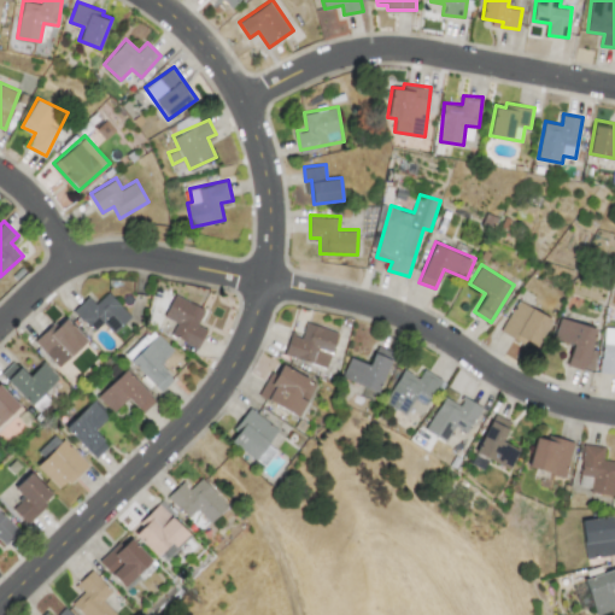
[(97,303),(89,294),(74,309),(97,333),(115,316),(122,323),(132,315),(109,291),(97,303)]
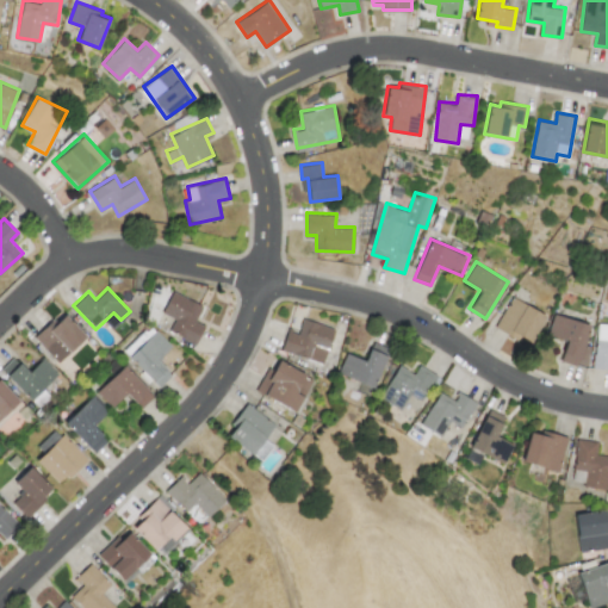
[(204,304),(174,290),(163,311),(175,317),(169,329),(197,343),(206,324),(197,320),(204,304)]
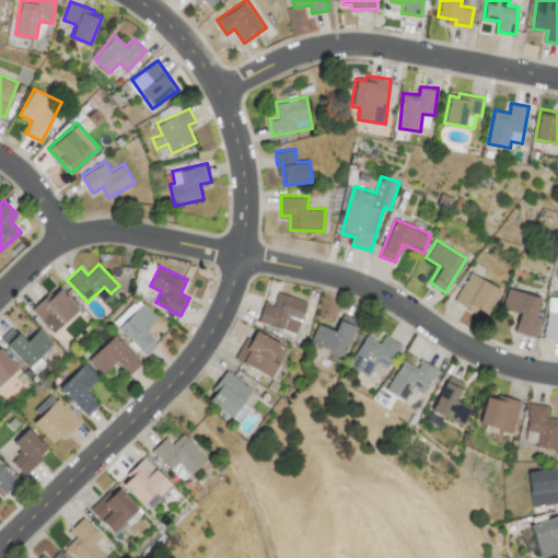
[(487,315),(502,289),(472,271),(455,298),(487,315)]
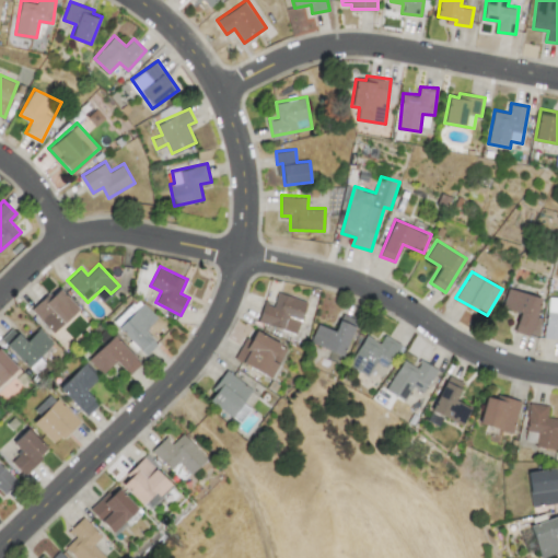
[(34,310),(54,332),(80,307),(59,286),(34,310)]
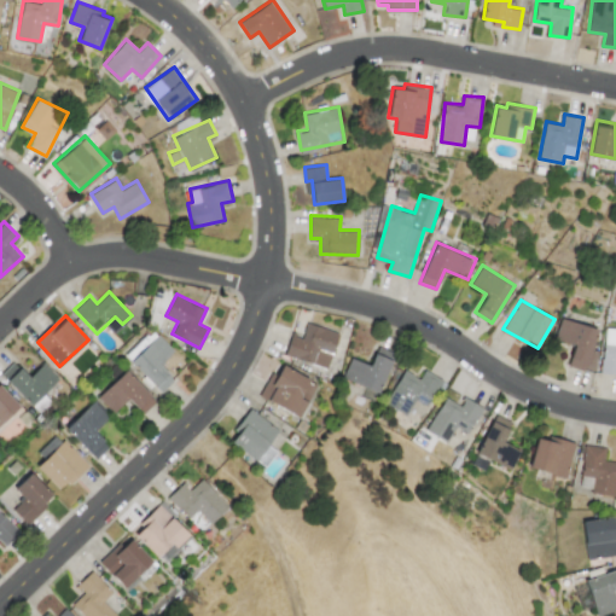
[(556,338),(574,343),(569,364),(594,371),(600,349),(593,348),(599,327),(562,317),(556,338)]
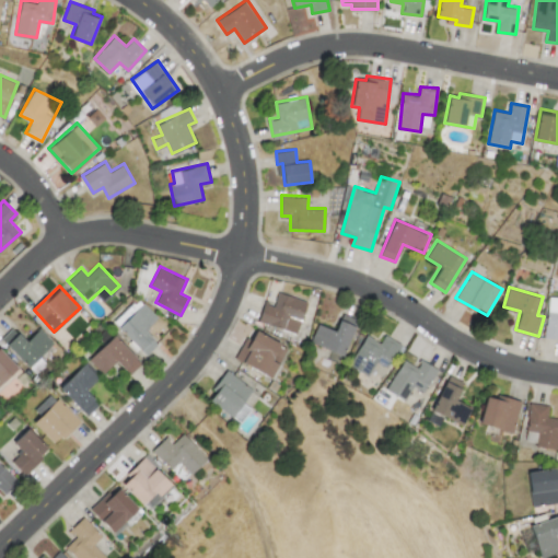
[(307,300),(279,291),(275,304),(265,301),(258,321),(298,333),(307,300)]
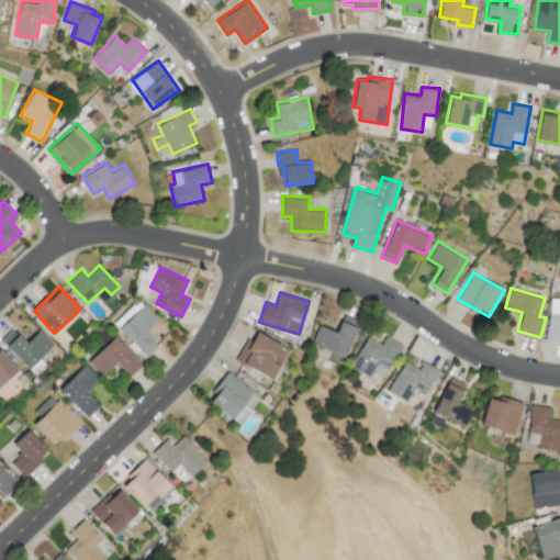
[(548,338),(559,339),(559,298),(550,298),(548,338)]
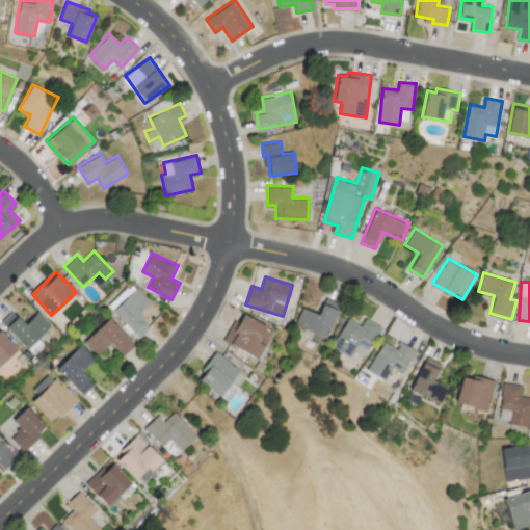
[(151,301),(137,287),(112,310),(139,338),(151,326),(138,313),(151,301)]
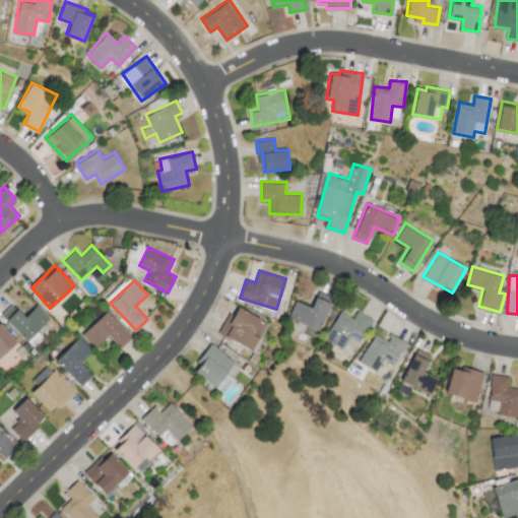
[(296,300),(288,317),(319,329),(332,297),(318,290),(312,306),(296,300)]
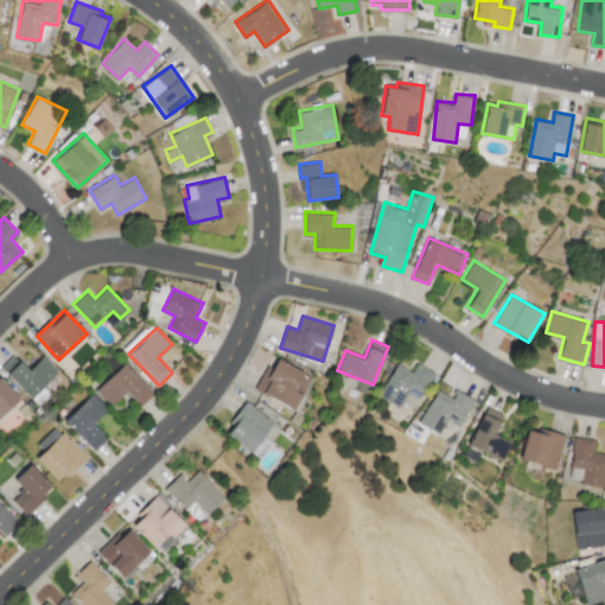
[(1,367),(30,397),(59,371),(44,355),(29,369),(16,355),(1,367)]
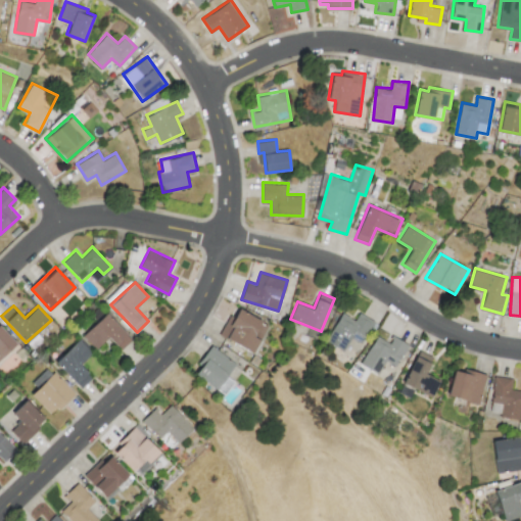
[(269,324),(240,309),(225,336),(253,352),(269,324)]
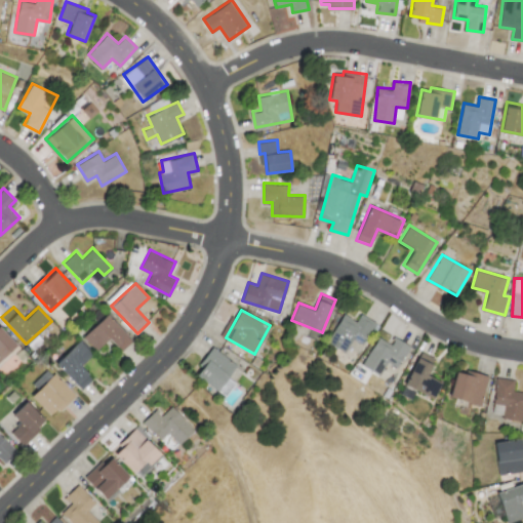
[(109,337),(122,351),(133,339),(108,313),(84,335),(97,349),(109,337)]
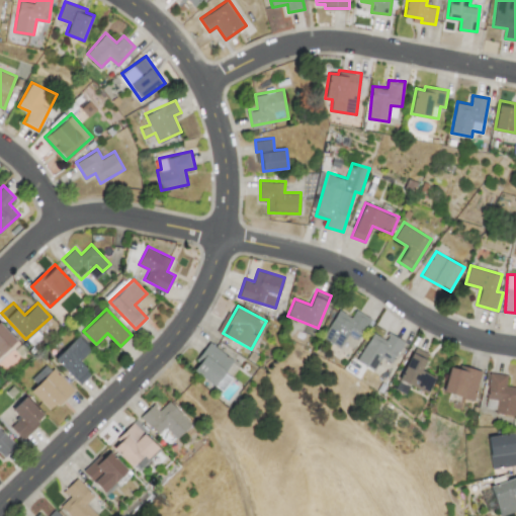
[(352,316),(339,309),(323,337),(340,347),(351,329),(360,335),(371,317),(356,309),(352,316)]
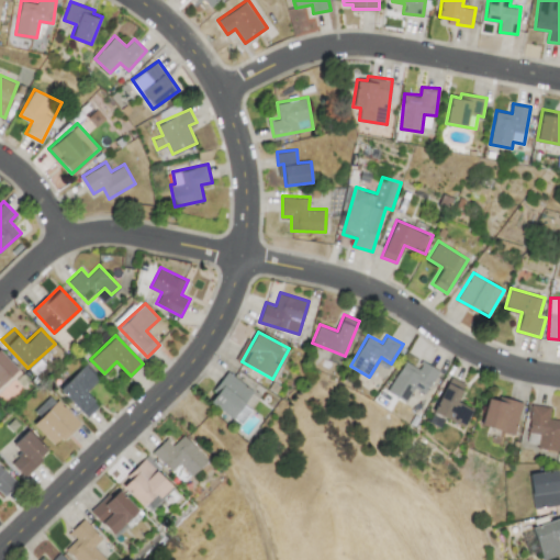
[(0,385),(19,367),(0,349),(0,385)]
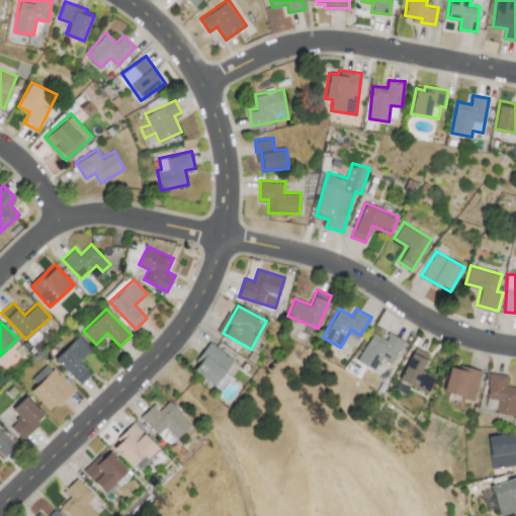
[(393,362),(406,341),(391,332),(387,338),(374,331),(358,359),(374,368),(382,355),(393,362)]
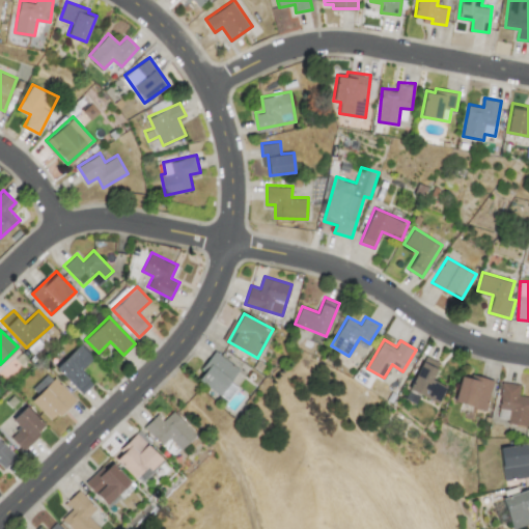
[(81,343),(57,366),(82,393),(93,383),(81,369),(94,357),(81,343)]
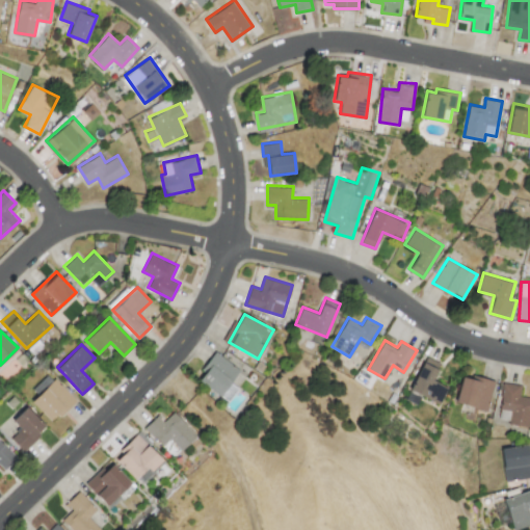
[(240,367),(216,351),(197,379),(221,395),(240,367)]
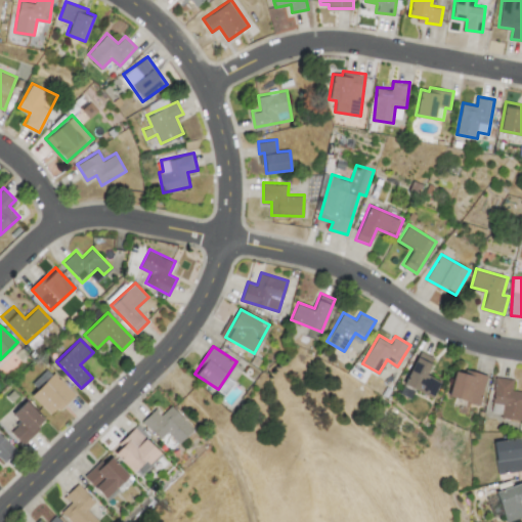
[(434,397),(441,380),(427,373),(434,356),(420,350),(404,384),(434,397)]
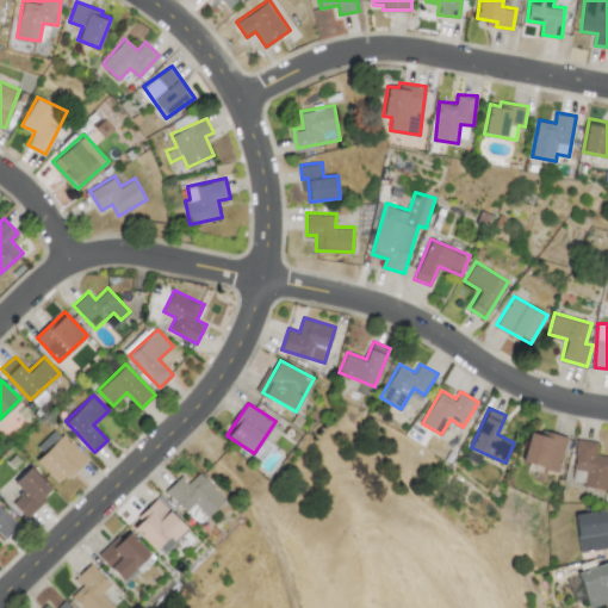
[(531,430),(522,460),(559,471),(569,436),(544,429),(543,433),(531,430)]
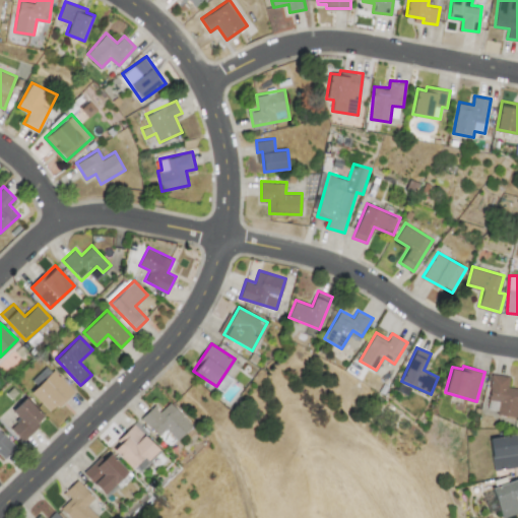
[(75,390),(55,369),(31,391),(52,411),(75,390)]
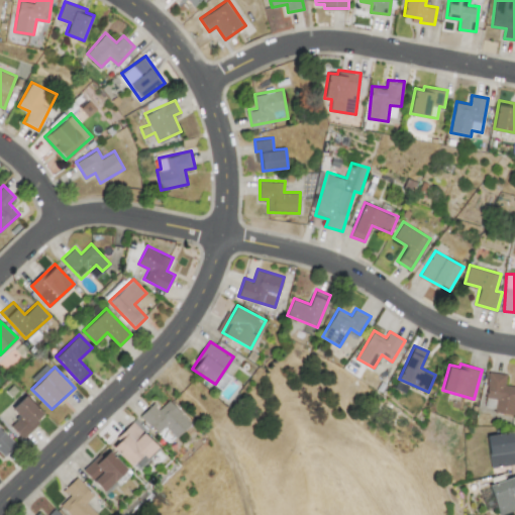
[(514,385),(506,384),(507,374),(491,371),(485,408),(514,413),(514,385)]
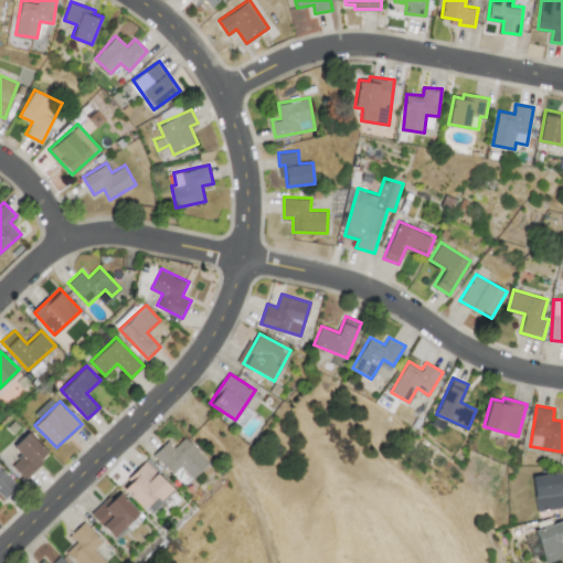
[(51,454),(29,431),(13,445),(22,455),(12,465),(24,477),(51,454)]
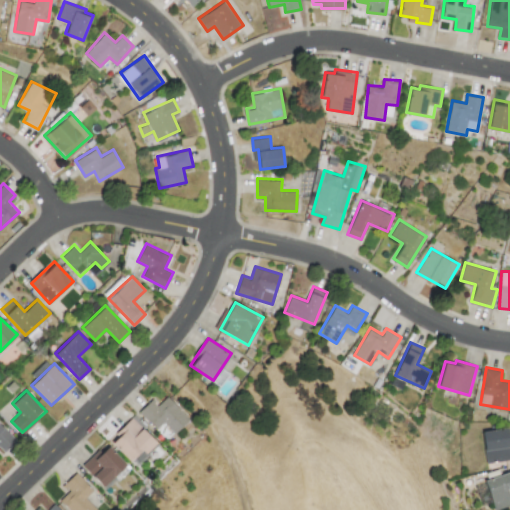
[(156,428),(164,421),(175,432),(190,418),(168,395),(158,404),(153,398),(140,410),(156,428)]
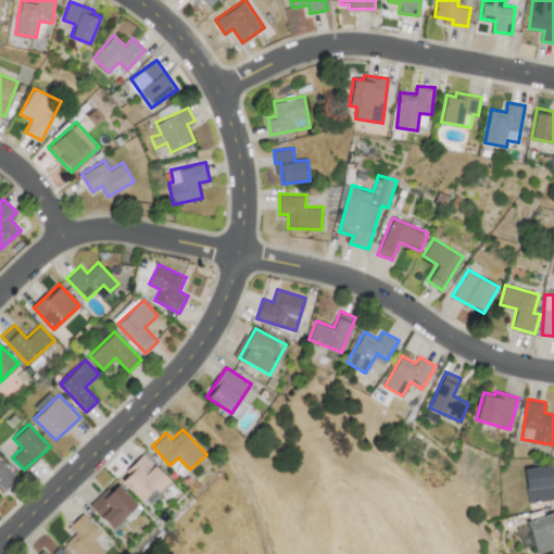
[(141,500),(154,488),(158,492),(171,480),(146,453),(120,477),(141,500)]
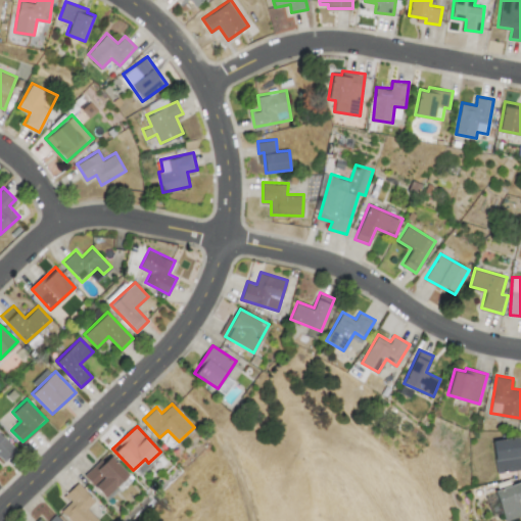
[(0,454),(4,459),(16,447),(0,430),(0,454)]
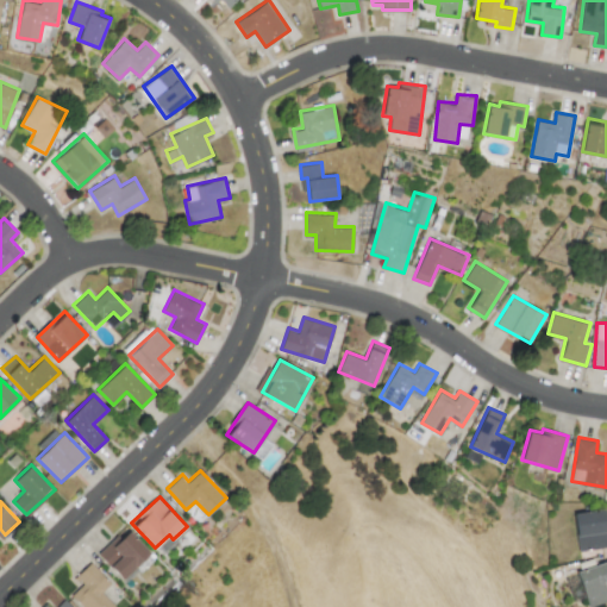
[(574,512),(580,550),(606,544),(606,518),(605,507),(574,512)]
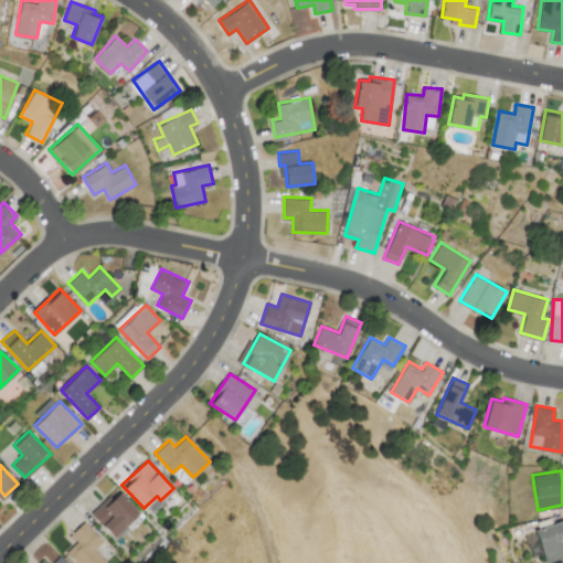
[(115,537),(140,512),(118,489),(93,513),(115,537)]
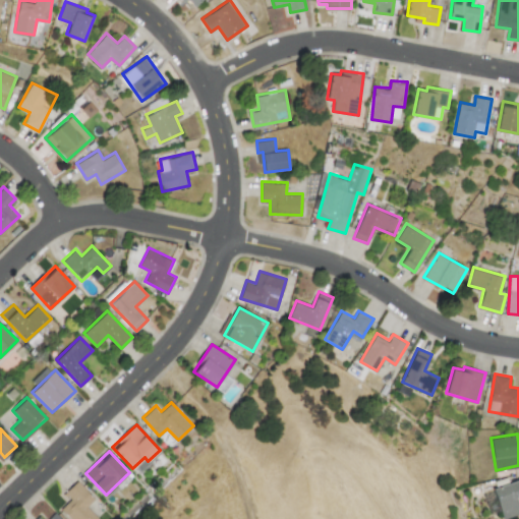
[(518,478),(493,488),(504,518),(518,513),(518,504),(516,497),(518,495),(518,478)]
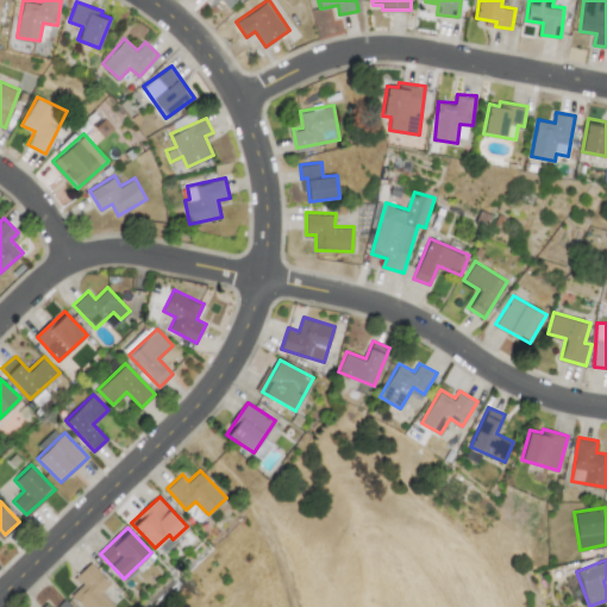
[(85,606),(112,606),(116,605),(102,590),(112,582),(92,561),(76,576),(83,583),(73,594),(85,606)]
